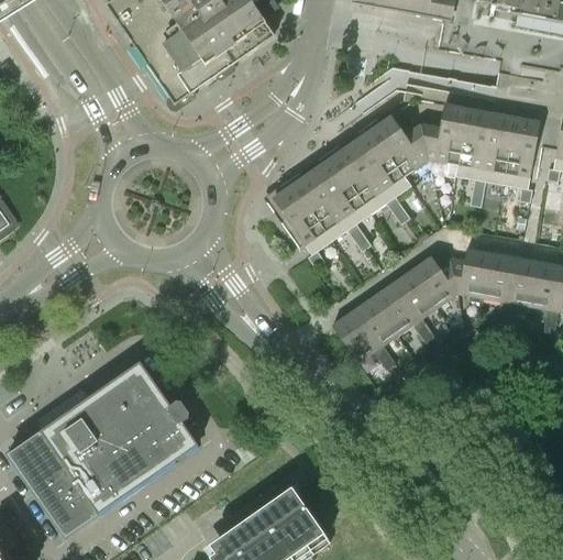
[(109,0),(105,3),(114,17),(168,95),(174,103),(194,89),(214,75),(233,62),(273,35),(261,18),(262,18),(258,12),(274,1),(273,0),(109,0)]
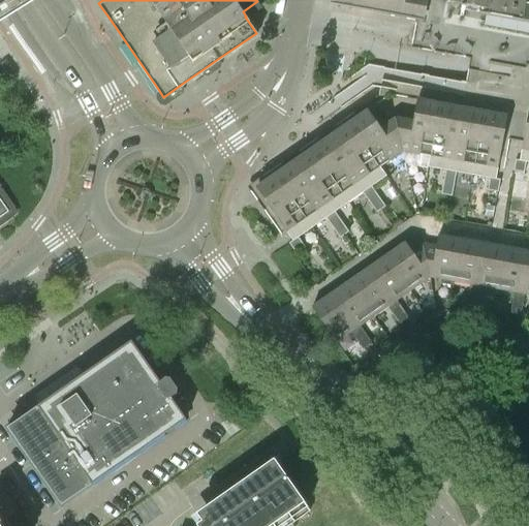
[(528,0),(527,12),(454,0),(449,22),(415,16),(409,45),(460,54),(469,56),(467,68),(465,79),(368,62),(367,66),(365,79),(364,83),(371,84),(380,85),(379,91),(246,184),(262,209),(266,207),(269,204),(255,185),(366,107),(391,90),(417,95),(450,101),(450,102),(472,106),(472,105),(506,112),(505,113),(506,113),(502,135),(508,136),(516,138),(522,140),(528,105),(528,104),(528,0)]
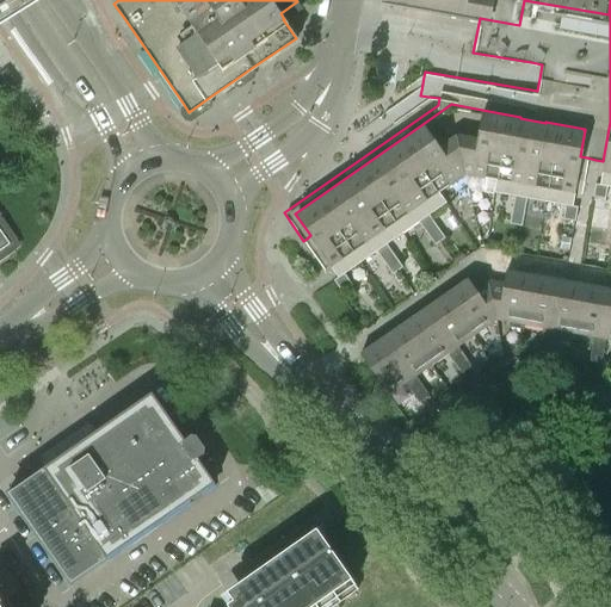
[(382,0),(382,1),(480,18),(519,25),(524,0),(609,14),(610,0),(382,0)]
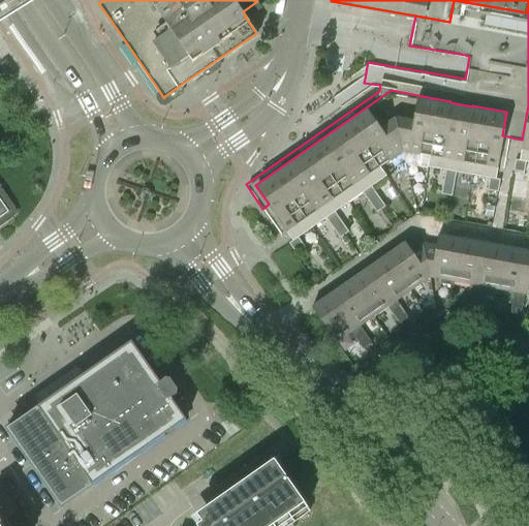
[(412,119),(395,115),(402,149),(404,160),(444,167),(442,179),(440,191),(452,192),(454,181),(456,169),(472,173),(489,175),(487,186),(497,188),(499,177),(495,176),(506,113),(505,113),(506,112),(472,105),(472,106),(450,102),(450,101),(417,95),(417,96),(416,96),(412,119)]
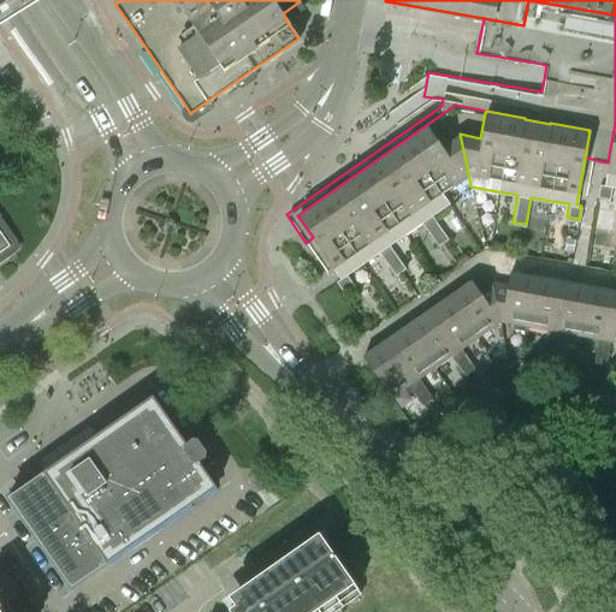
[(0,260),(15,250),(12,247),(15,244),(13,242),(17,238),(3,217),(0,218),(0,185),(34,164),(0,113),(0,260)]
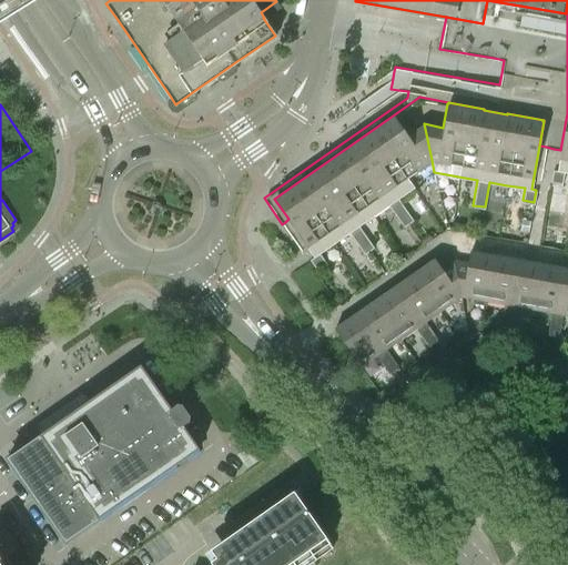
[(567,112),(567,113),(560,150),(557,169),(553,168),(550,180),(561,182),(564,171),(567,171),(567,112)]
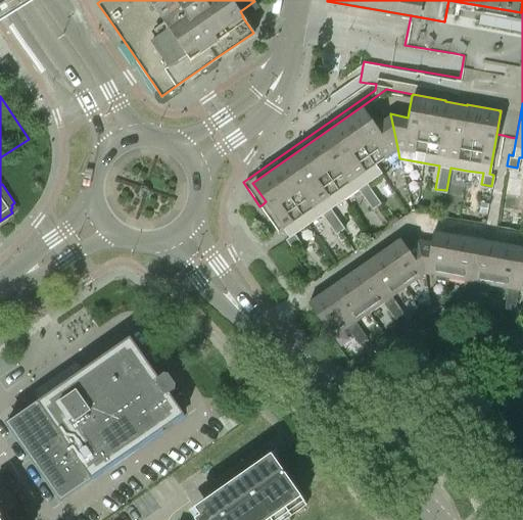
[(375,162),(397,147),(390,113),(375,125),(362,106),(252,183),(266,201),(288,235),(285,237),(292,248),(300,242),(294,232),(322,213),(335,233),(344,227),(330,206),(358,188),(372,207),(380,201),(367,182),(381,172),(375,162)]
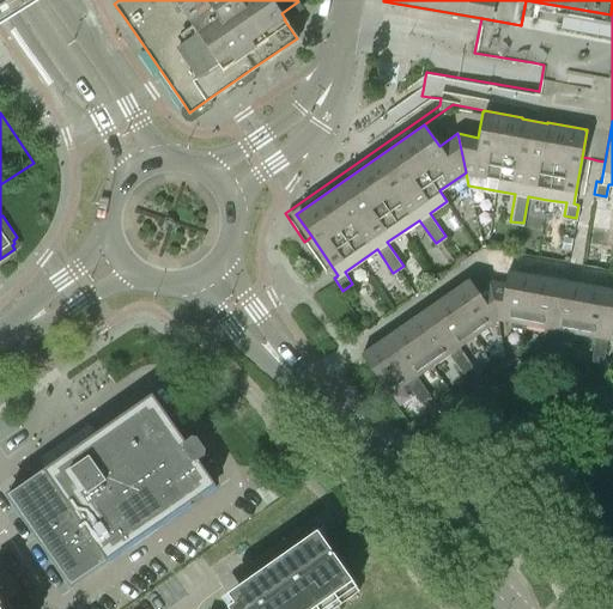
[(504,281),(489,279),(498,317),(525,322),(533,274),(507,269),(504,281)]
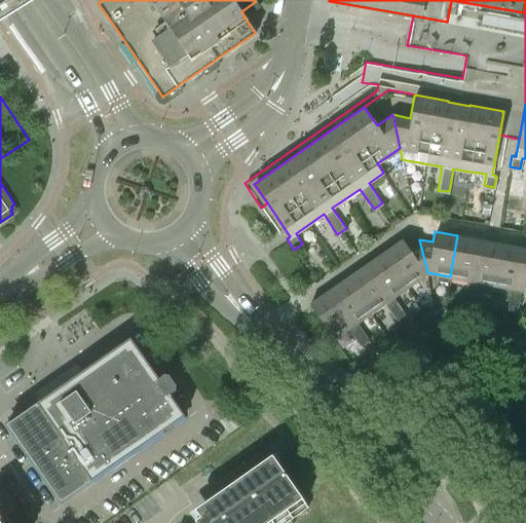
[(480,239),(457,235),(450,276),(466,279),(465,290),(476,292),(478,282),(472,281),(480,239)]
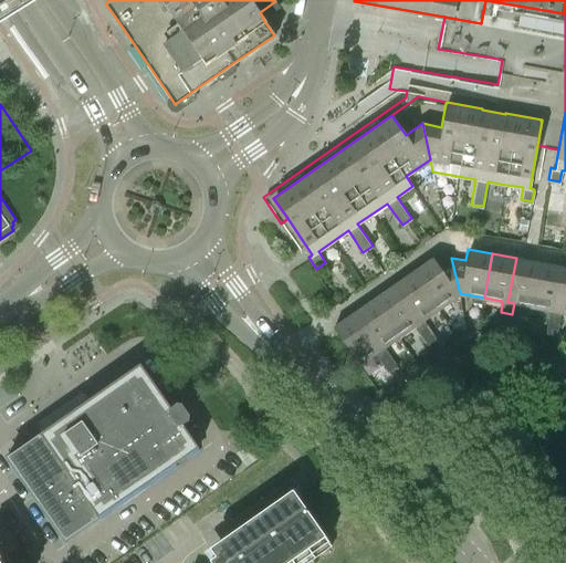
[(460,293),(451,258),(440,266),(433,257),(412,271),(439,308),(460,293)]
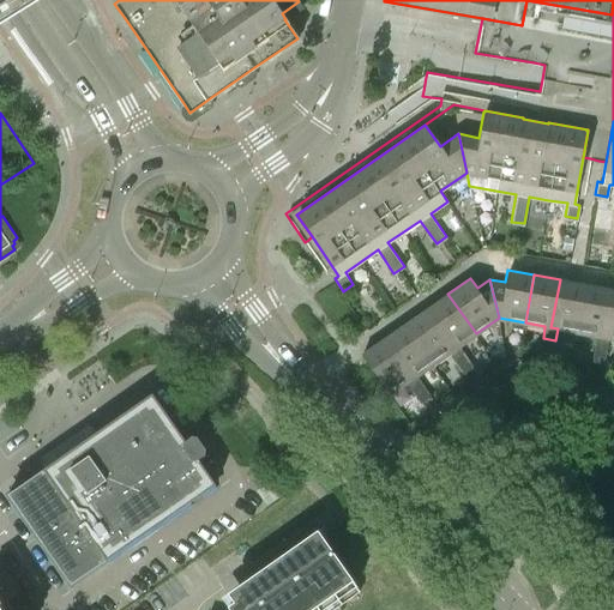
[(585,283),(560,279),(551,327),(558,328),(577,332),(585,283)]
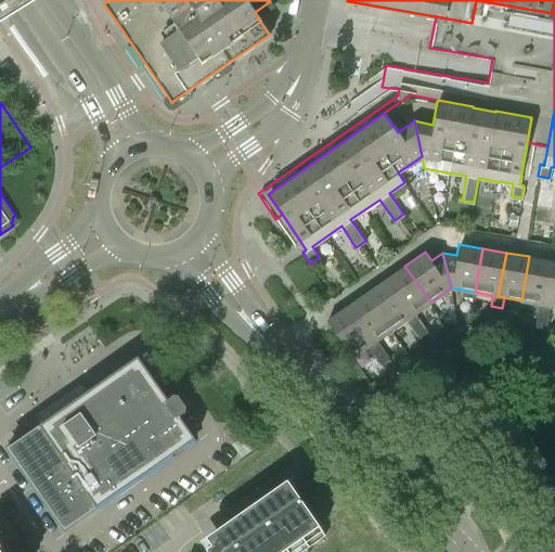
[(552,260),(529,256),(521,300),(539,304),(537,315),(547,317),(550,306),(544,305),(552,260)]
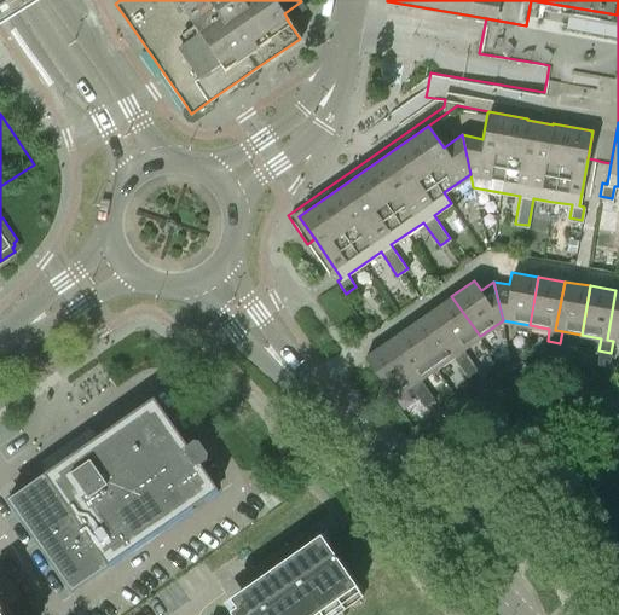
[(607,340),(613,341),(618,341),(618,290),(615,290),(607,340)]
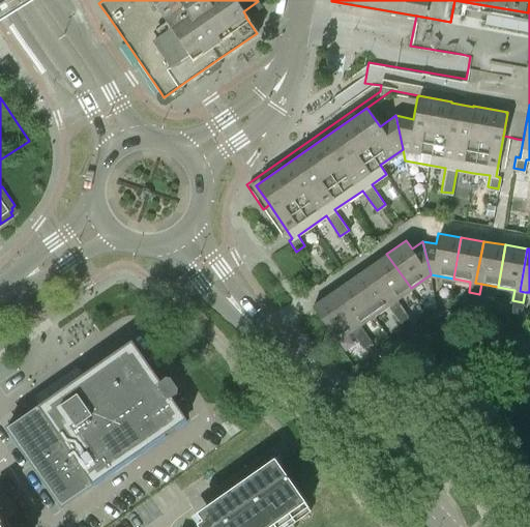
[(386,254),(367,266),(392,301),(396,298),(411,288),(386,254)]
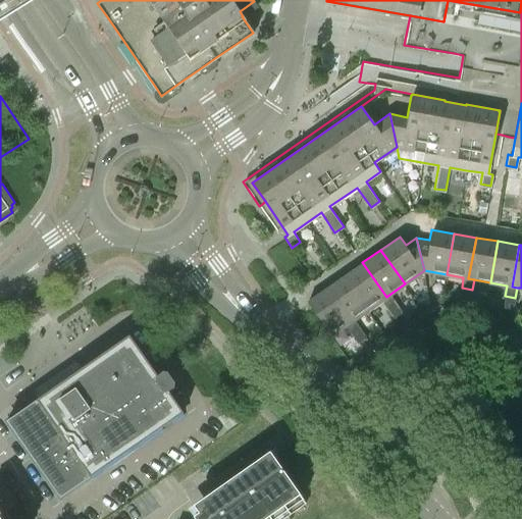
[(362,262),(345,274),(368,309),(382,300),(387,308),(397,302),(390,294),(386,297),(362,262)]
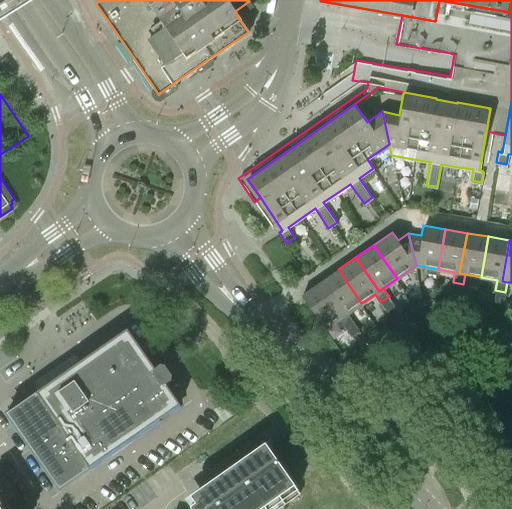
[(338,269),(320,282),(343,315),(348,312),(361,303),(338,269)]
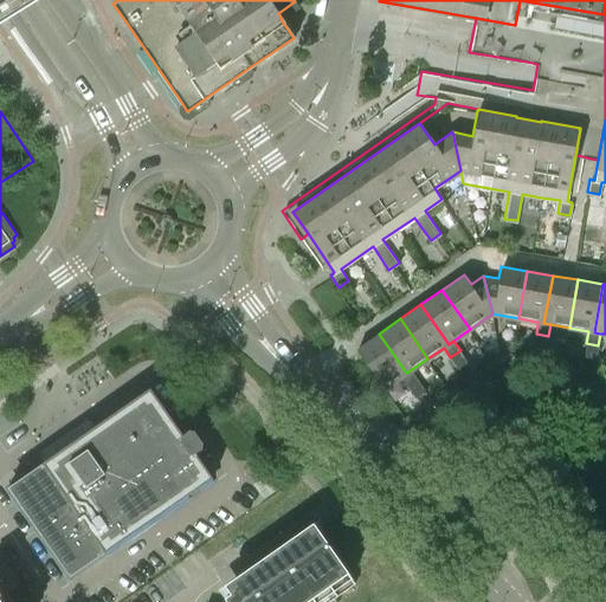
[(419,380),(412,369),(406,373),(379,334),(356,349),(385,388),(401,376),(408,387),(419,380)]
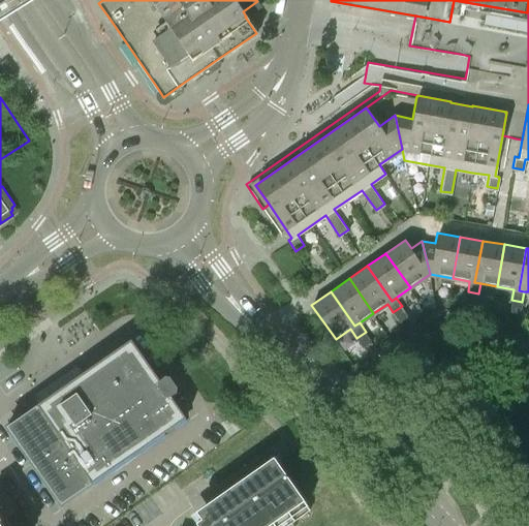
[(476,304),(478,294),(468,291),(466,302),(476,304)]
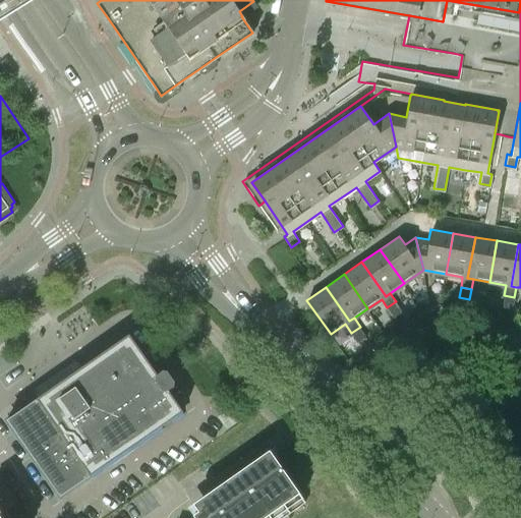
[(512,307),(514,297),(504,295),(502,305),(512,307)]
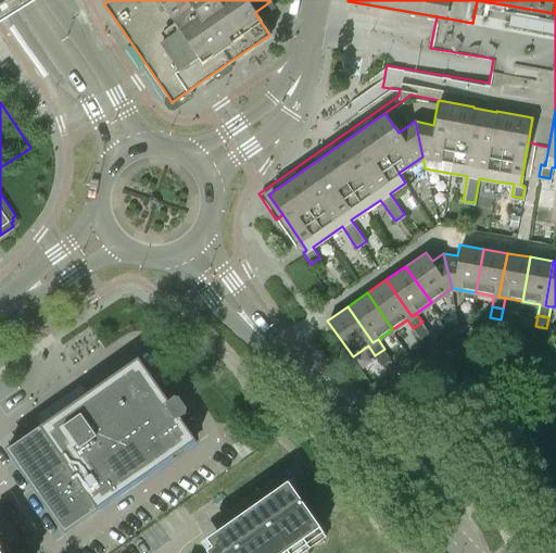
[(422,322),(413,328),(419,338),(429,331),(422,322)]
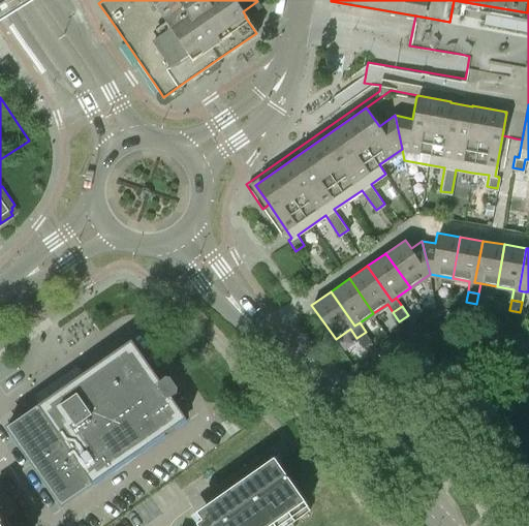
[(371,340),(366,332),(356,338),(363,346),(371,340)]
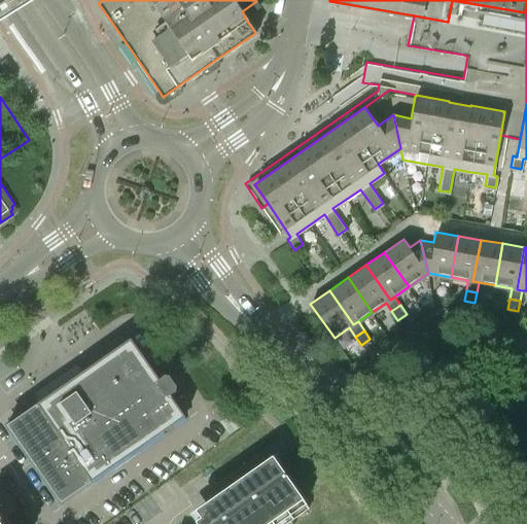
[(130,337),(38,400),(37,402),(37,403),(7,423),(61,500),(91,480),(184,415),(170,394),(175,390),(176,385),(169,375),(164,374),(159,378),(130,337)]
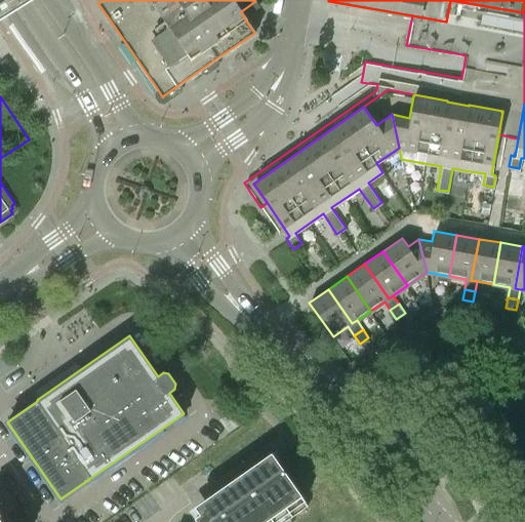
[(281,521),(308,504),(272,453),(194,507),(200,515),(195,519),(196,521),(281,521)]
